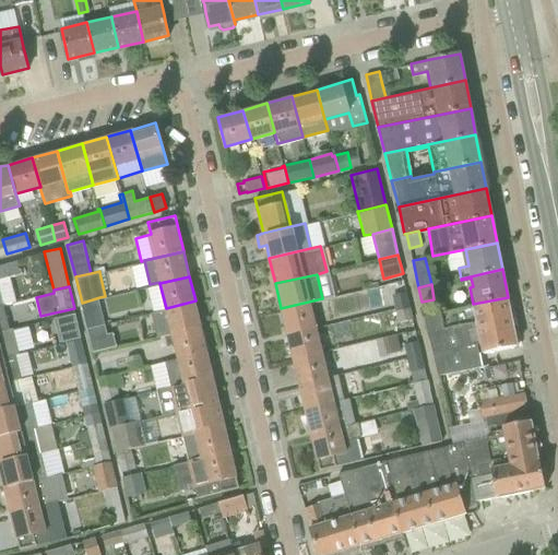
[(394,307),(410,304),(406,291),(391,294),(394,307)]
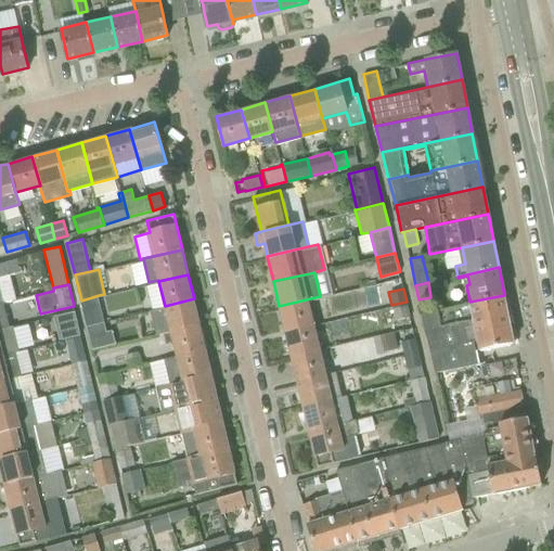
[(477,349),(513,343),(504,295),(469,302),(419,312),(434,372),(479,363),(477,349)]
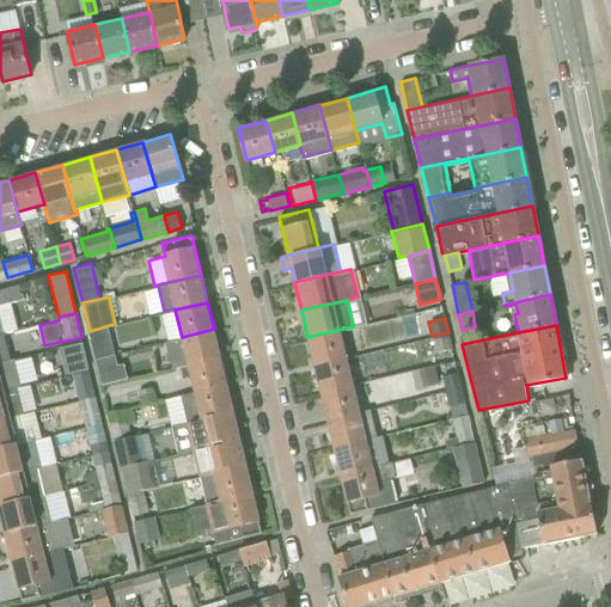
[(340,331),(353,327),(353,326),(307,337),(315,363),(346,356),(340,331)]
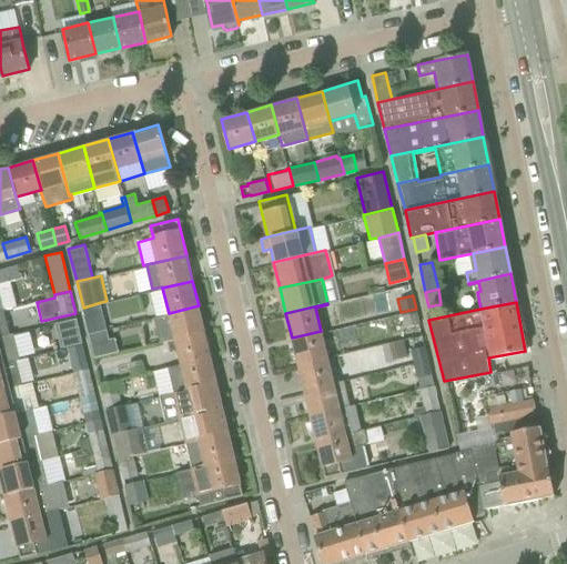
[(169,313),(155,316),(162,341),(174,338),(204,331),(199,305),(169,313)]
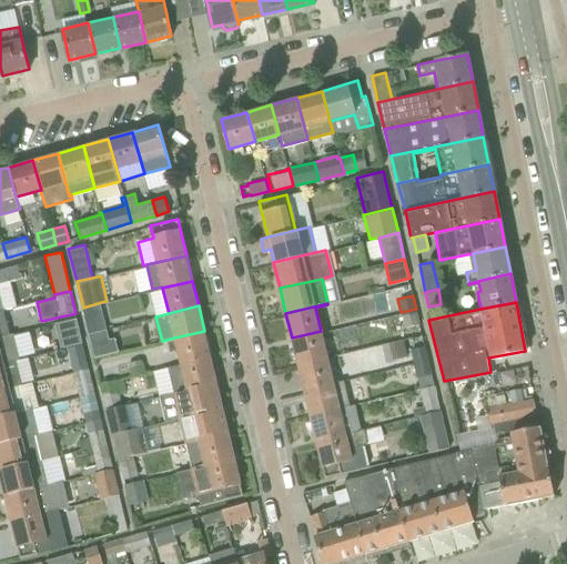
[(0,334),(9,332),(3,308),(0,308),(0,334)]
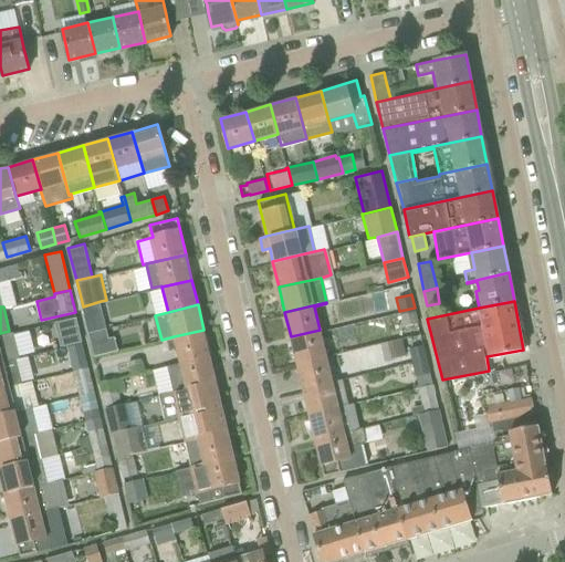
[(416,308),(400,311),(401,313),(404,326),(419,323),(416,308)]
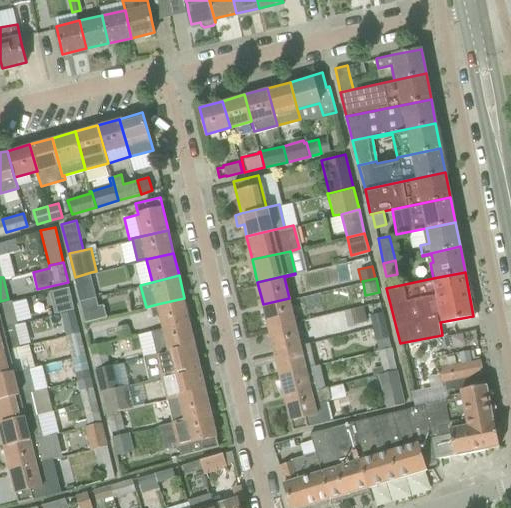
[(94,283),(77,287),(80,299),(97,295),(94,283)]
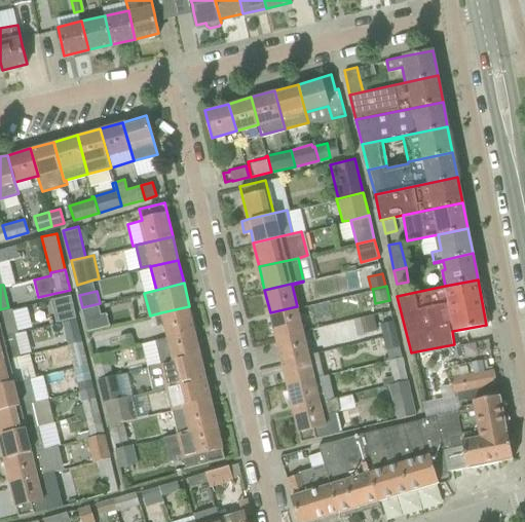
[(100,303),(82,308),(88,331),(111,326),(108,312),(103,314),(100,303)]
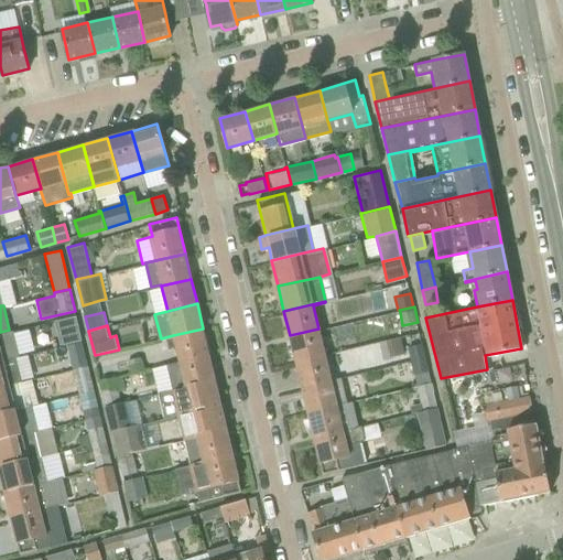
[(9,330),(0,332),(0,357),(15,354),(20,353),(13,329),(9,330)]
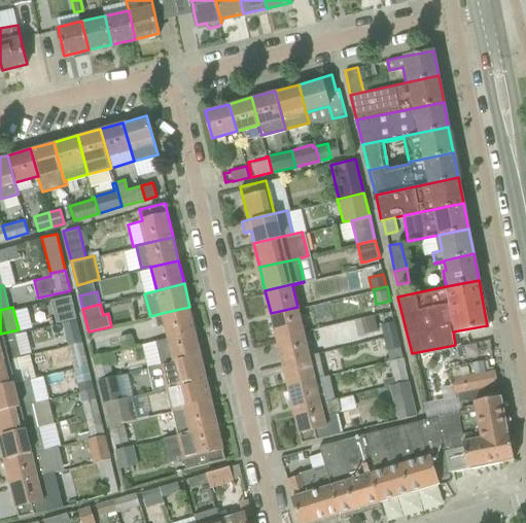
[(168,337),(196,330),(189,307),(162,313),(168,337)]
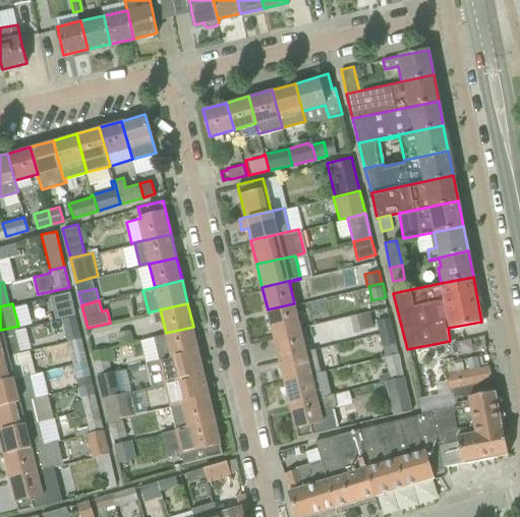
[(273,334),(299,327),(294,303),(268,309),(273,334)]
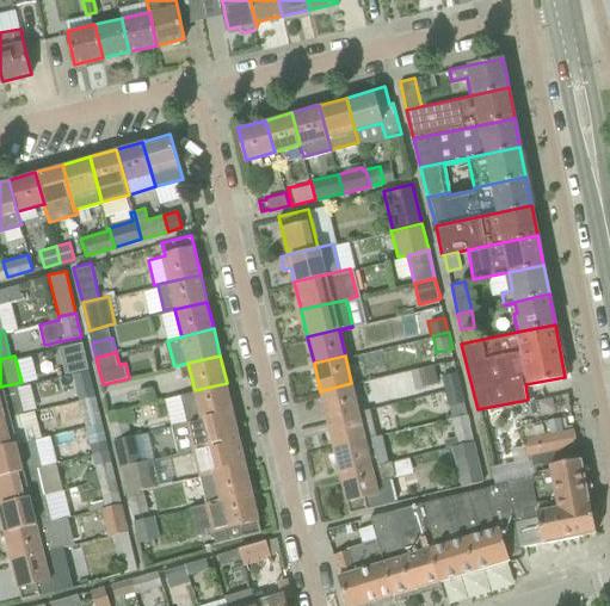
[(78,399),(94,395),(87,366),(72,370),(78,399)]
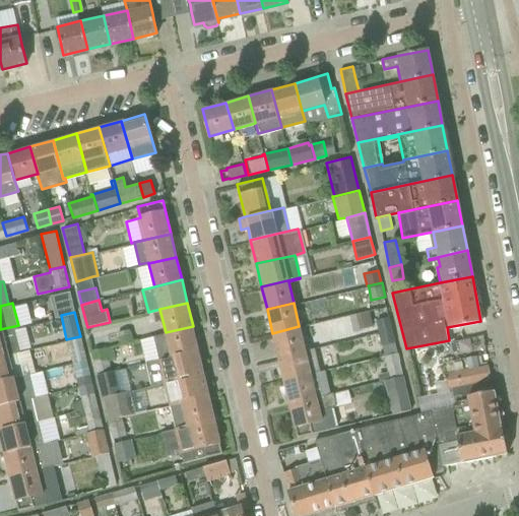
[(377,331),(392,327),(389,316),(374,319),(377,331)]
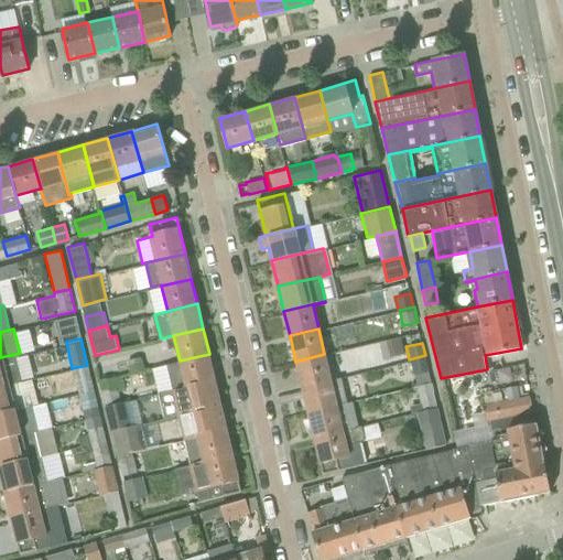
[(0,385),(22,380),(15,354),(0,357),(0,385)]
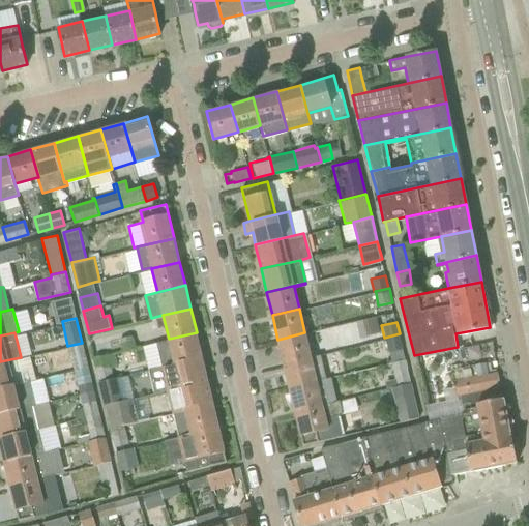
[(163,364),(202,355),(197,332),(169,339),(157,342),(163,364)]
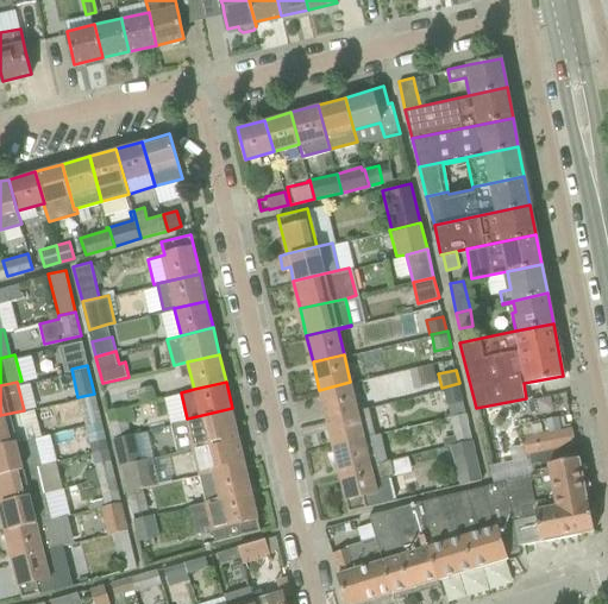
[(326,416),(357,409),(350,382),(319,390),(326,416)]
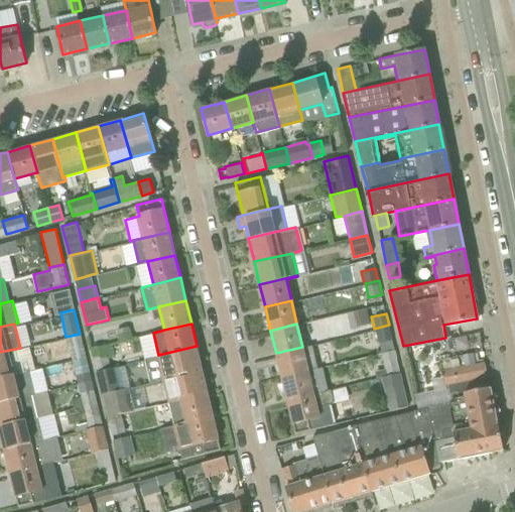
[(380,352),(394,348),(389,325),(374,329),(380,352)]
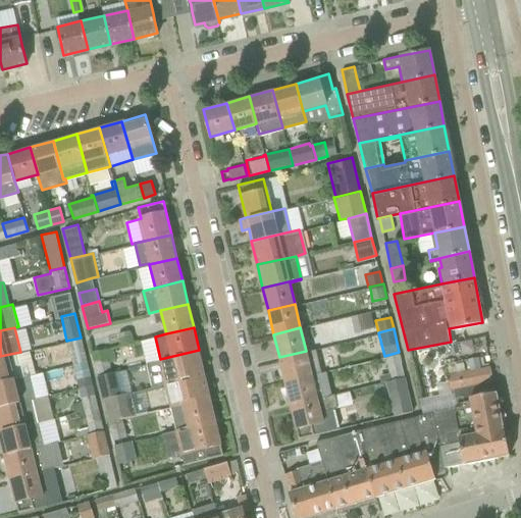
[(131,329),(118,332),(121,345),(134,342),(131,329)]
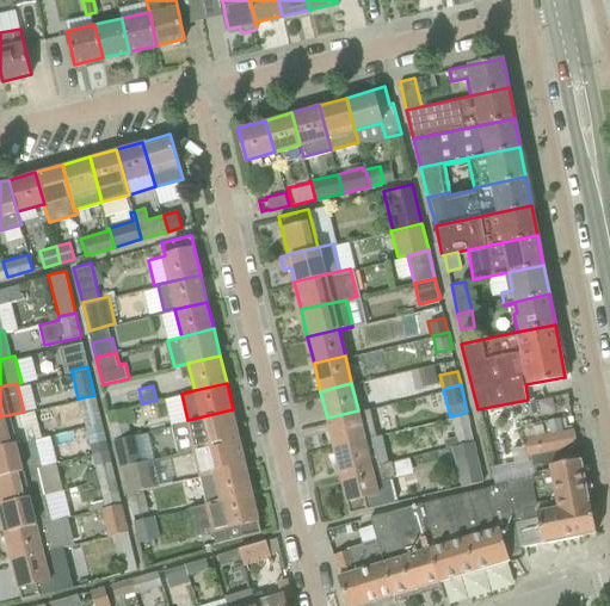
[(85,425),(100,421),(94,395),(78,399),(85,425)]
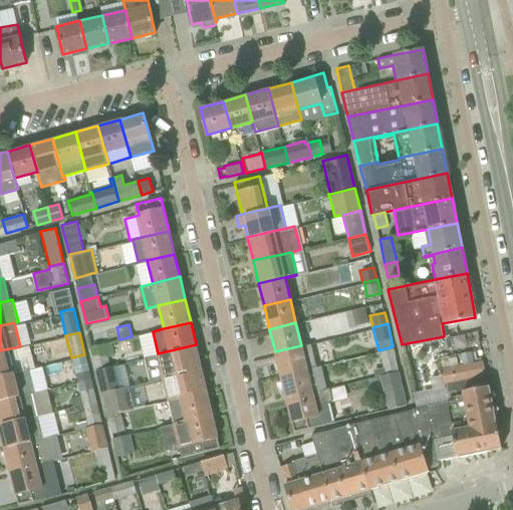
[(107,355),(113,354),(110,342),(104,344),(104,343),(89,346),(95,370),(95,369),(110,366),(109,365),(111,365),(110,358),(108,359),(107,355)]
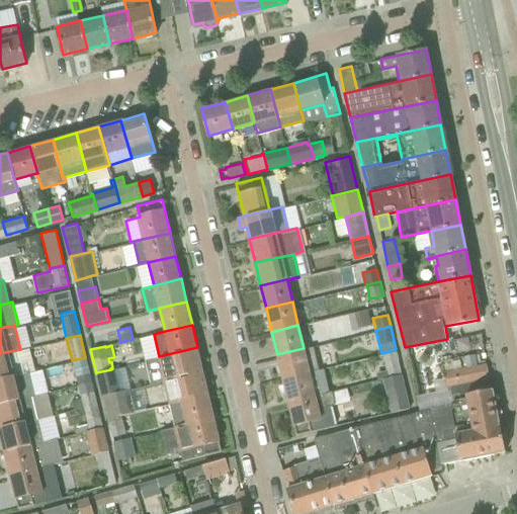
[(320,369),(320,368),(314,345),(304,348),(277,354),(282,377),(309,371),(320,369)]
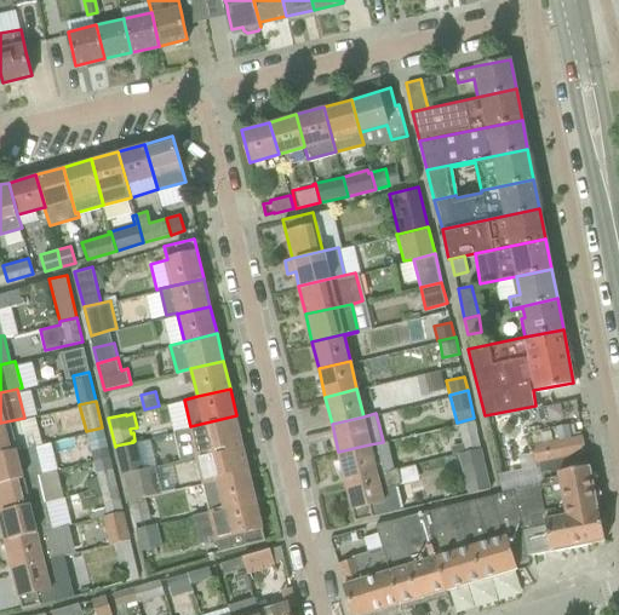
[(24,418),(0,423),(0,452),(35,443),(45,441),(38,414),(24,418)]
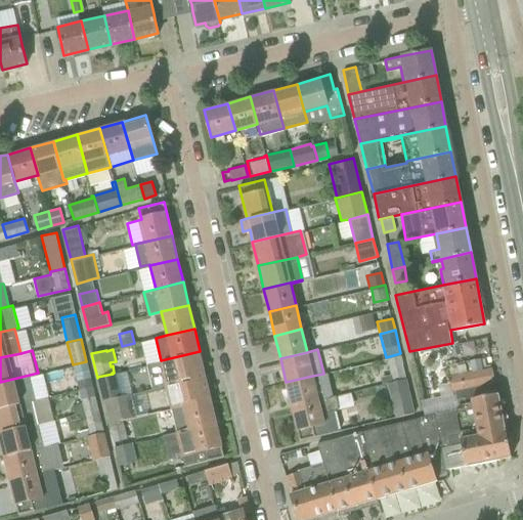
[(166,384),(206,375),(200,351),(161,360),(147,364),(154,387),(166,384)]
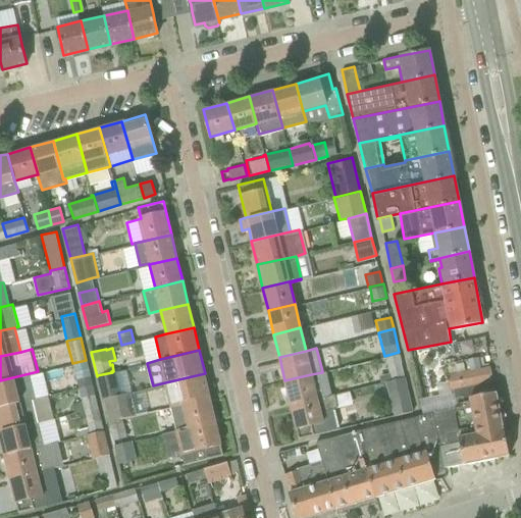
[(389,379),(405,375),(399,352),(384,356),(389,379)]
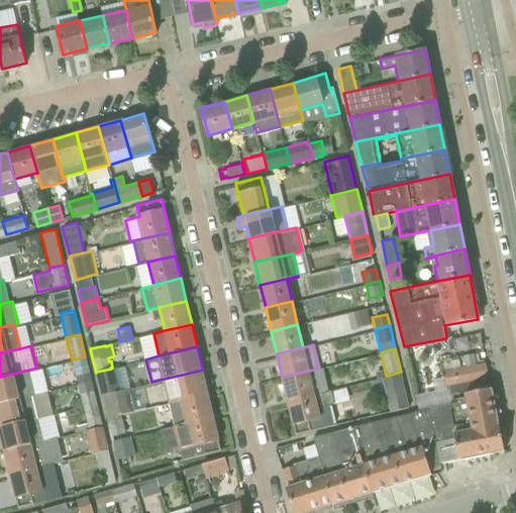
[(91,379),(88,370),(85,356),(72,360),(77,382),(91,379)]
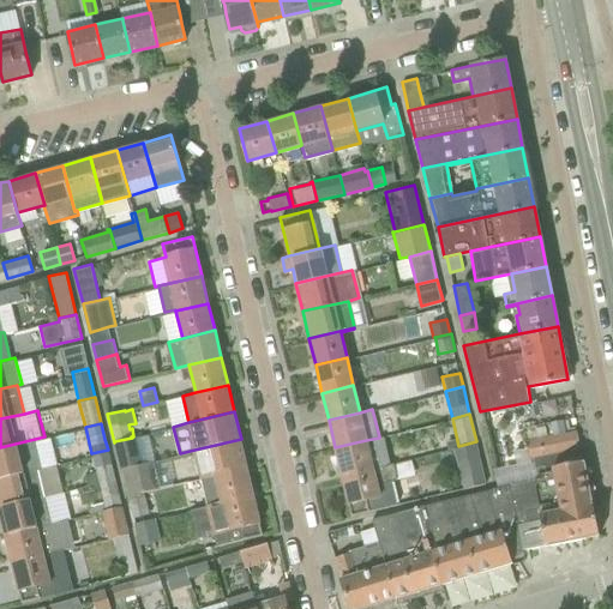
[(580,446),(581,446),(577,429),(526,440),(527,447),(534,480),(510,484),(511,489),(515,506),(547,499),(551,511),(564,508),(565,513),(583,510),(586,522),(583,522),(583,523),(596,520),(593,502),(592,504),(583,460),(582,460),(580,446)]
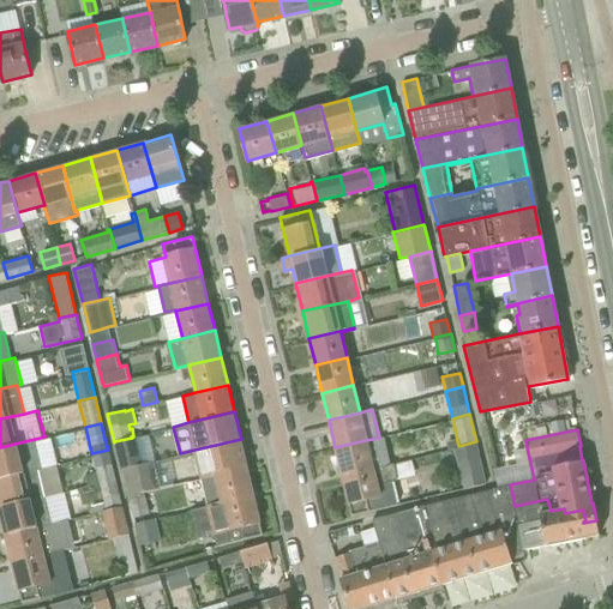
[(132,438),(114,441),(115,446),(120,468),(143,462),(139,447),(137,435),(133,436),(131,436),(132,438)]
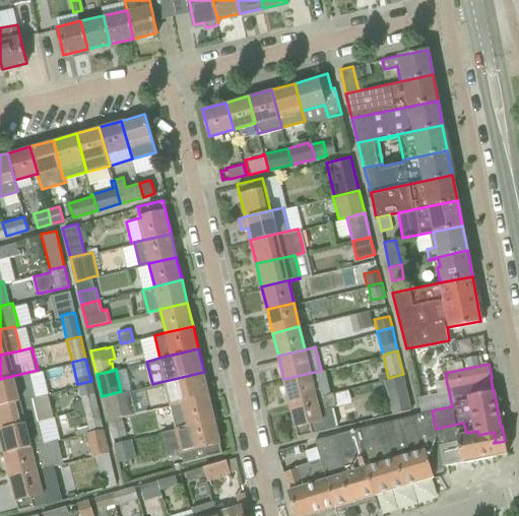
[(0,402),(19,398),(35,394),(29,372),(0,379),(0,402)]
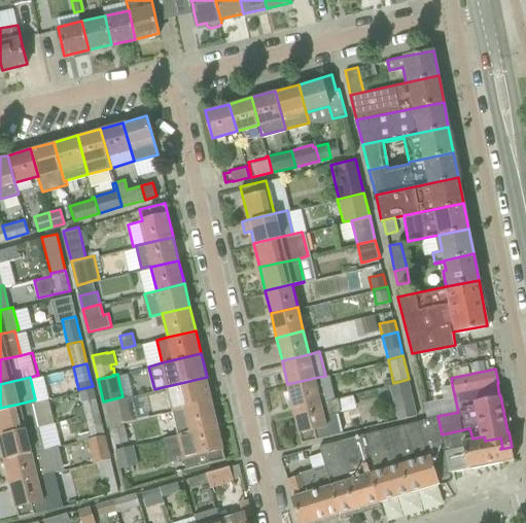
[(184,408),(212,401),(207,377),(167,386),(173,410),(184,408)]
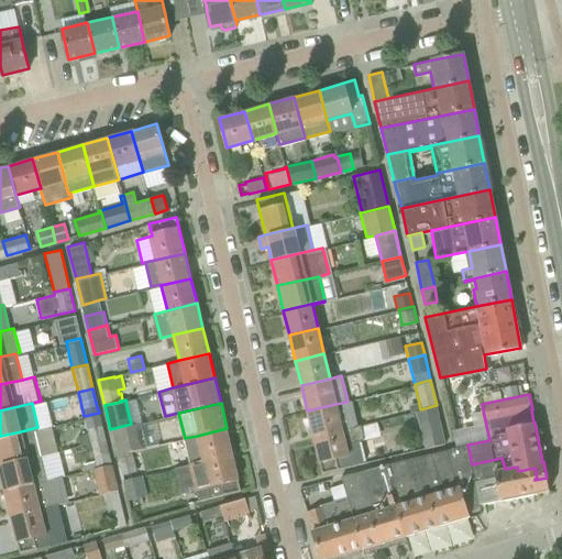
[(342,428),(335,404),(307,410),(313,436),(342,428)]
